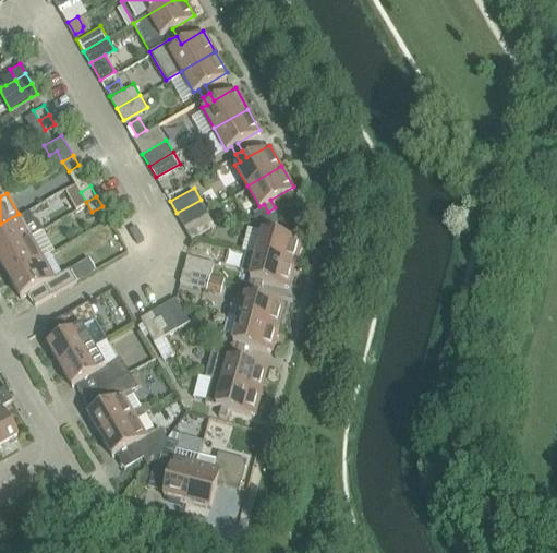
[(183,225),(207,212),(201,200),(177,213),(183,225)]
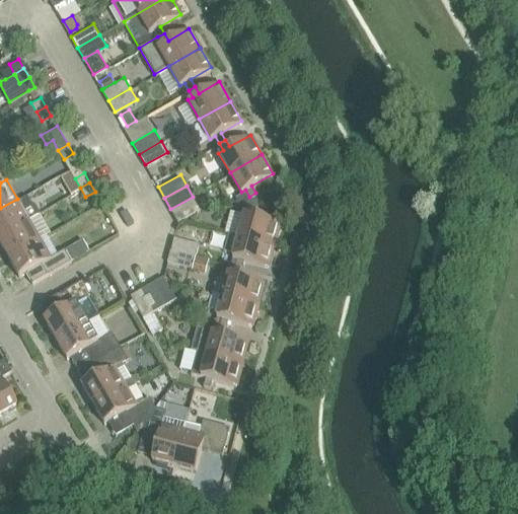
[(241,192),(235,196),(236,203),(256,200),(255,193),(249,197),(245,190),(241,192)]
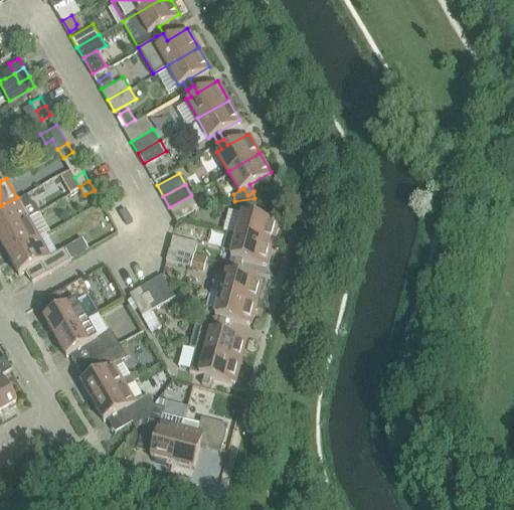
[(0,231),(36,211),(37,207),(33,201),(30,199),(26,192),(17,197),(0,206),(0,231)]
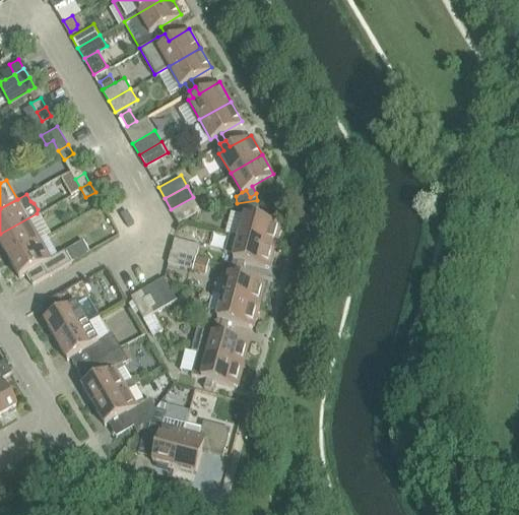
[(193,197),(171,209),(178,220),(199,208),(193,197)]
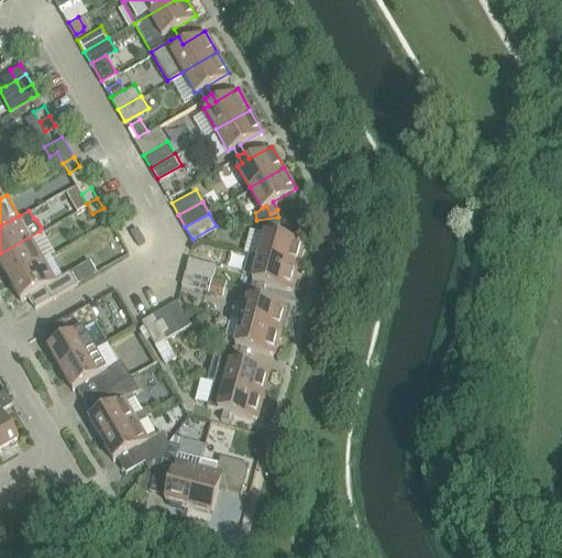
[(278,217),(256,220),(257,228),(264,230),(268,231),(272,222),(279,225),(278,217)]
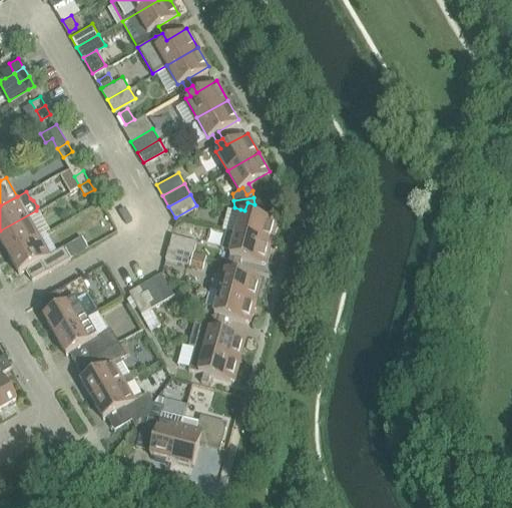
[(247,202),(244,210),(240,209),(234,207),(227,205),(221,227),(234,230),(270,240),(276,219),(252,212),(254,204),(247,202)]
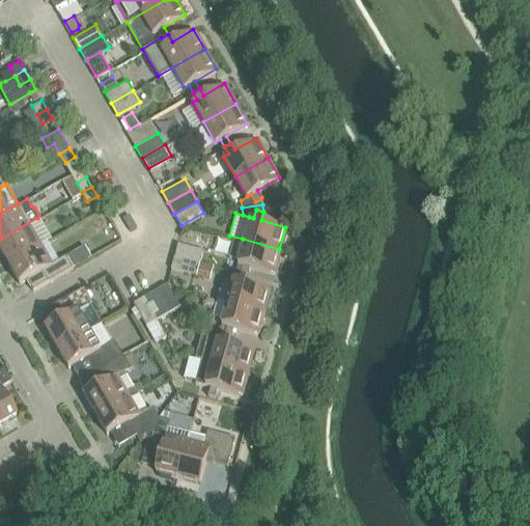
[(0,247),(7,260),(39,242),(49,237),(37,218),(0,239),(0,247)]
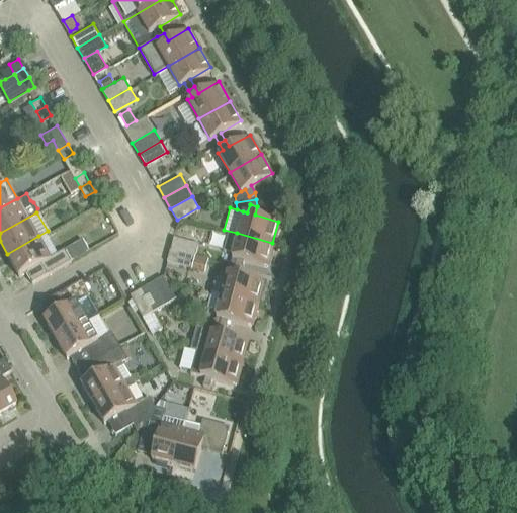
[(266,265),(272,243),(237,233),(231,255),(236,256),(234,264),(241,266),(243,258),(266,265)]
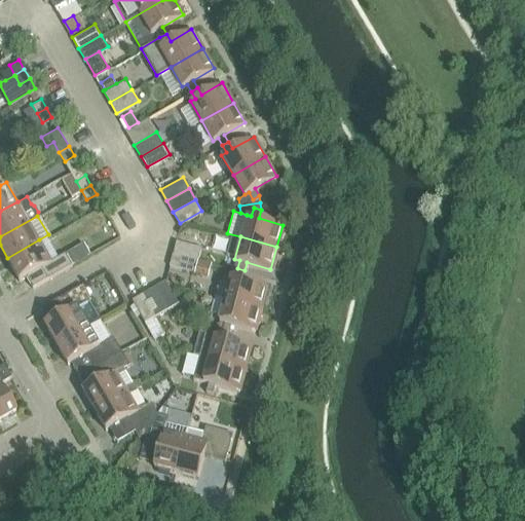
[(172,251),(196,257),(200,245),(175,238),(172,251)]
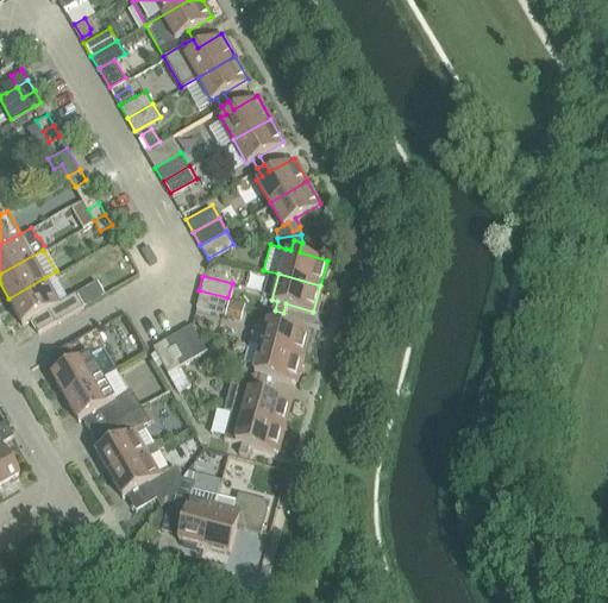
[(45,277),(8,299),(22,322),(30,318),(37,331),(83,303),(82,302),(75,290),(58,300),(45,277)]
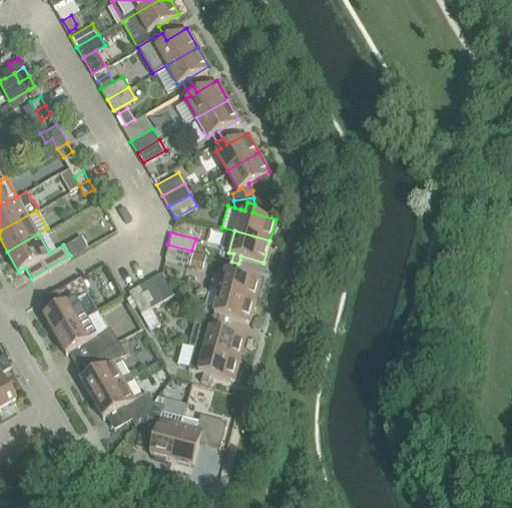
[(81,234),(63,244),(69,255),(87,244),(81,234)]
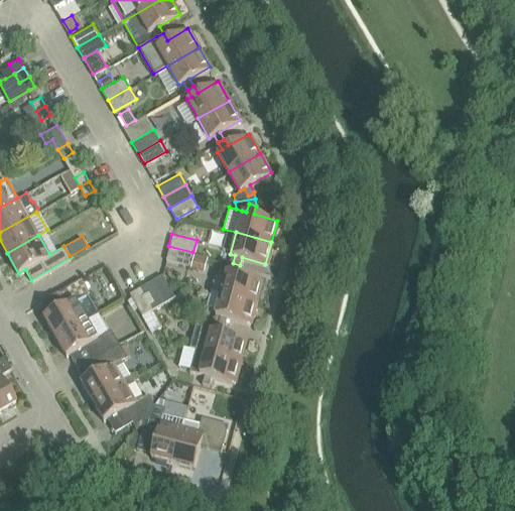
[(192,252),(168,246),(165,258),(189,265),(192,252)]
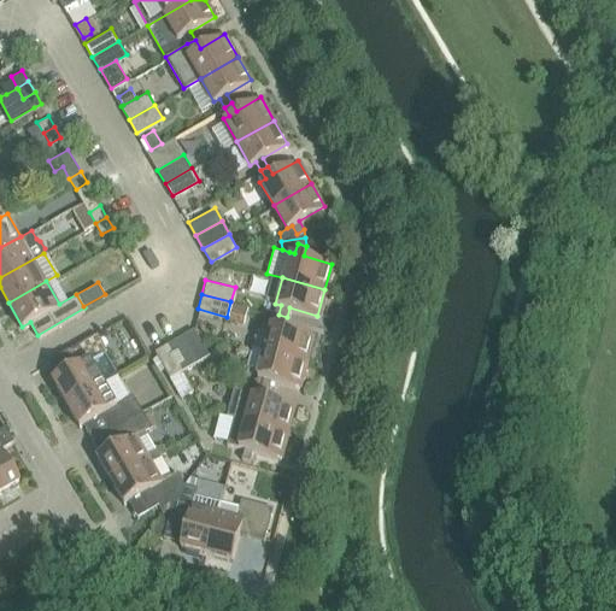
[(252,345),(305,360),(312,334),(285,327),(287,317),(279,315),(276,323),(270,322),(269,329),(257,325),(252,345)]
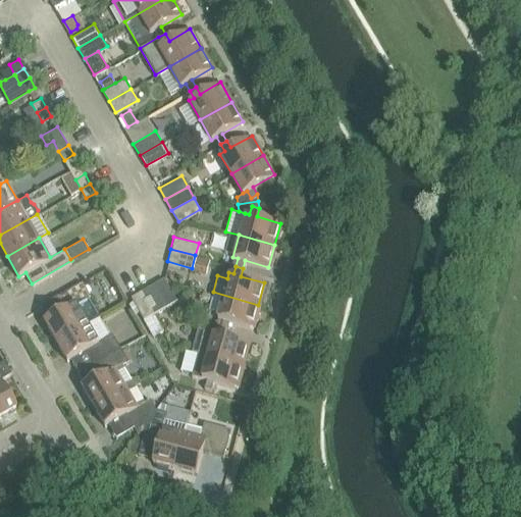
[(153,282),(165,305),(176,299),(164,276),(153,282)]
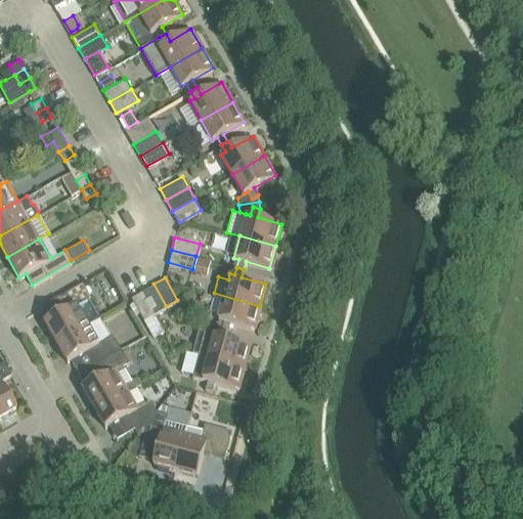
[(44,321),(55,341),(87,321),(77,303),(90,296),(82,280),(57,296),(66,309),(44,321)]
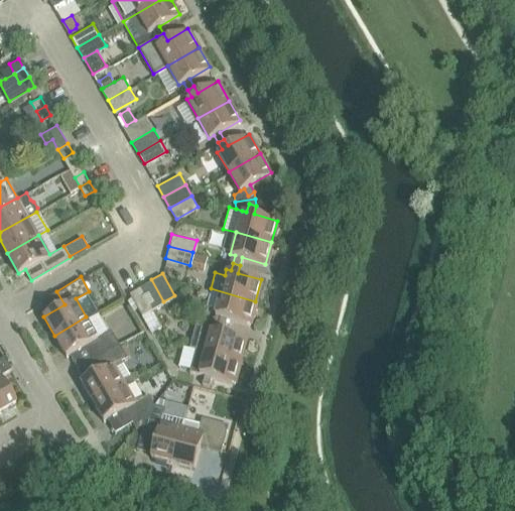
[(140,285),(152,307),(163,301),(151,279),(140,285)]
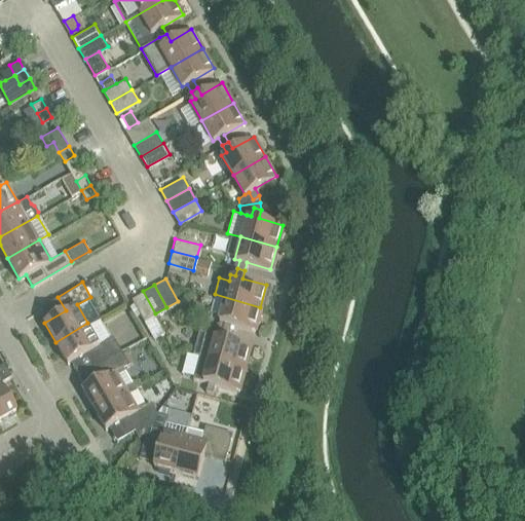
[(155,313),(143,291),(132,297),(144,320),(155,313)]
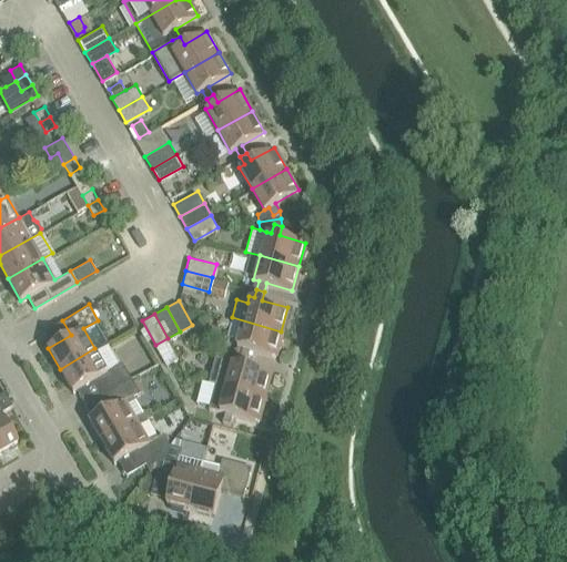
[(240,355),(247,356),(250,348),(275,355),(281,331),(232,317),(228,336),(238,338),(236,344),(242,345),(240,355)]
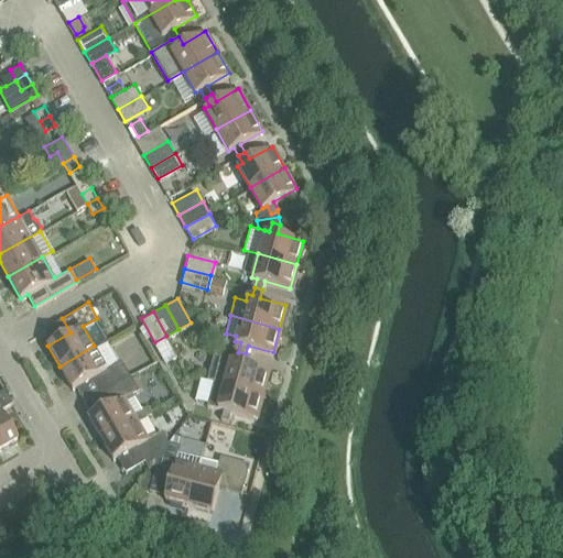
[(103,389),(129,373),(120,358),(106,367),(94,346),(60,367),(72,387),(95,374),(103,389)]
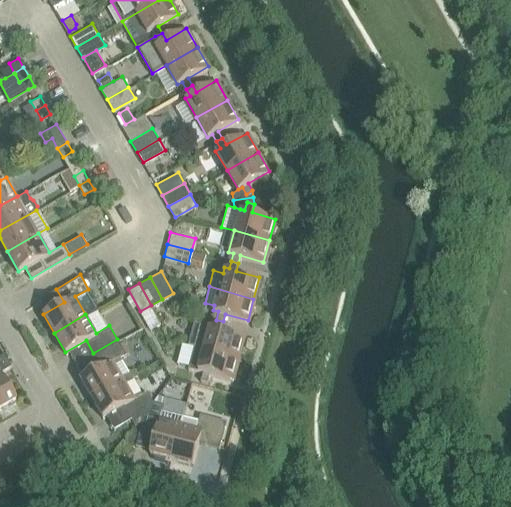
[(188,343),(194,344),(238,357),(244,335),(221,329),(223,321),(216,320),(195,314),(188,343)]
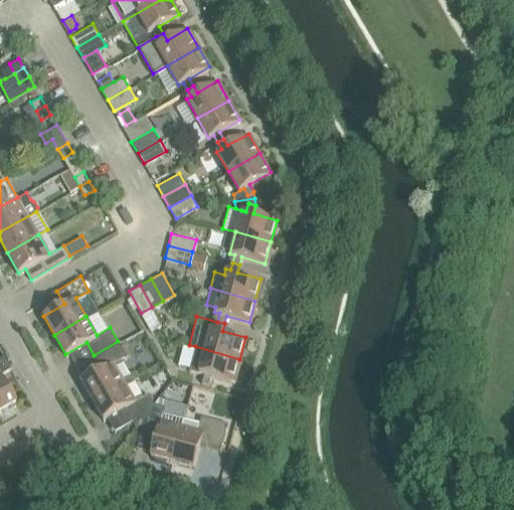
[(146,346),(154,339),(139,319),(130,326),(146,346)]
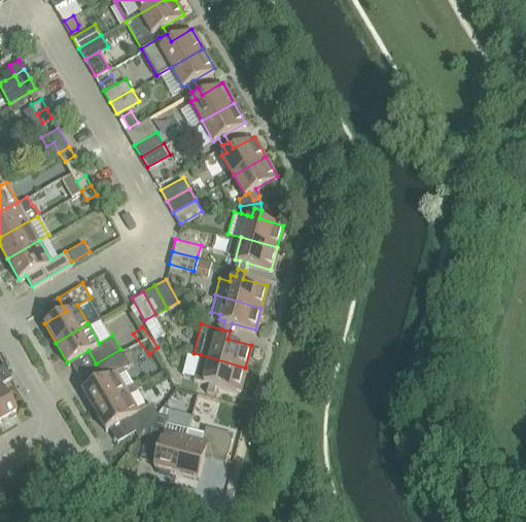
[(82,389),(94,409),(135,385),(124,367),(129,363),(120,349),(96,363),(104,377),(82,389)]
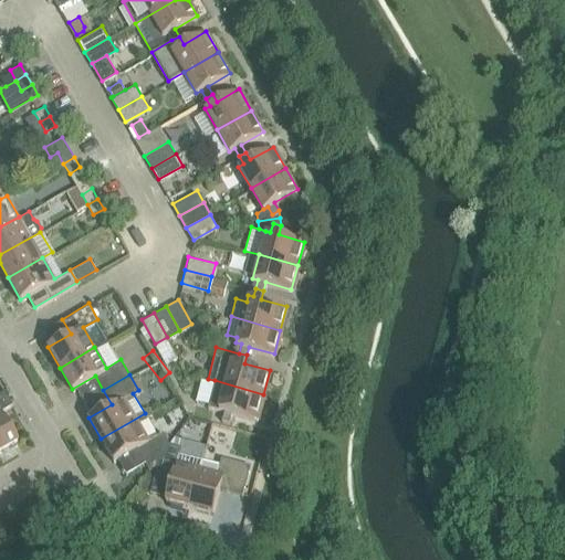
[(215,380),(208,404),(223,409),(221,418),(229,420),(231,411),(257,418),(263,394),(215,380)]
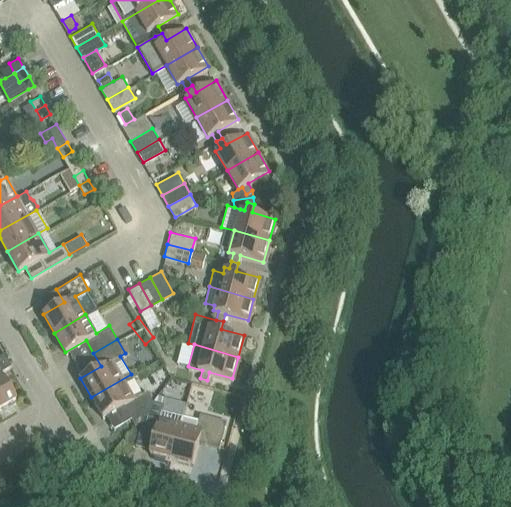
[(0,403),(14,396),(0,372),(0,370),(10,365),(3,353),(0,354),(0,403)]
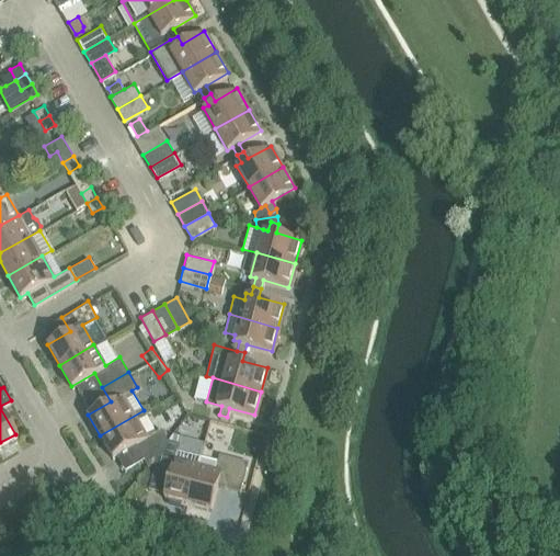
[(161,427),(155,430),(144,410),(100,435),(112,456),(135,443),(147,464),(167,438),(161,427)]
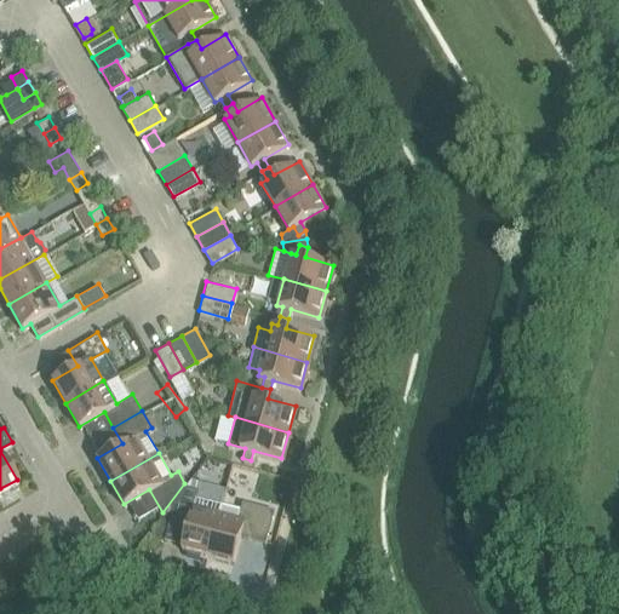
[(191,466),(193,471),(199,471),(200,487),(227,486),(225,465),(191,466)]
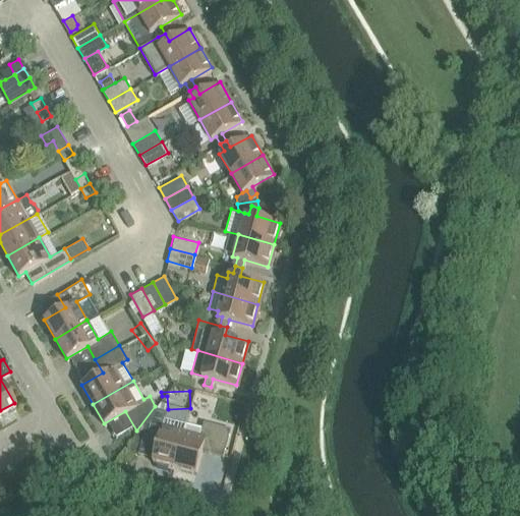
[(174,466),(185,422),(165,417),(167,409),(155,406),(136,431),(142,433),(158,437),(152,460),(174,466)]
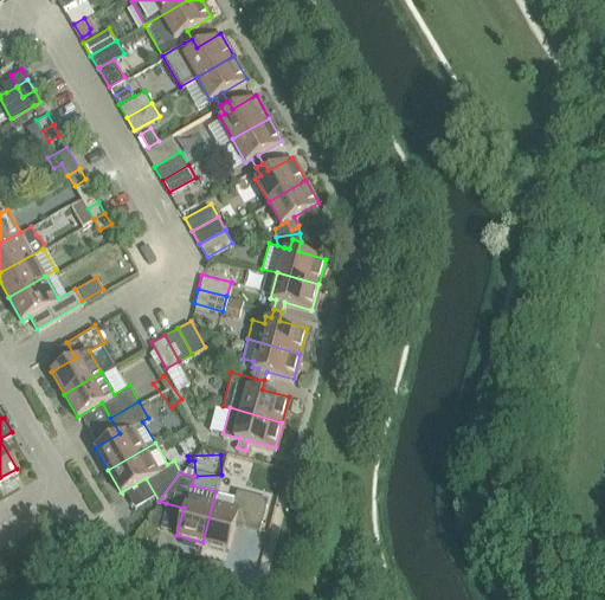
[(236,488),(233,496),(216,491),(203,542),(227,549),(235,522),(259,528),(268,496),(236,488)]
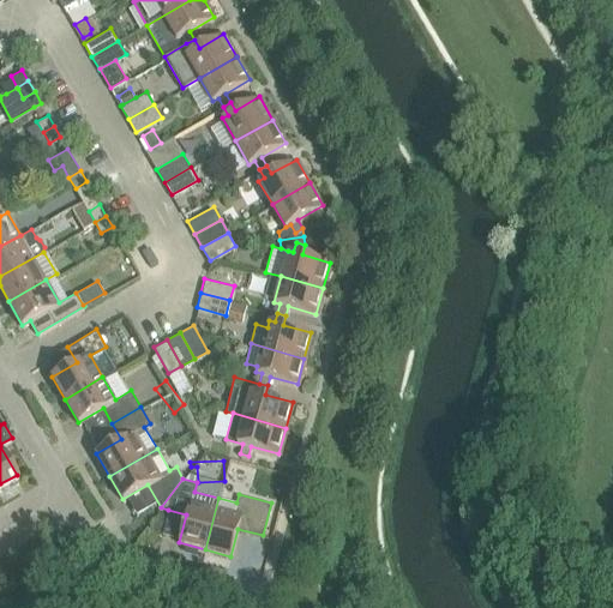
[(152,517),(150,527),(163,530),(168,510),(161,507),(157,519),(152,517)]
